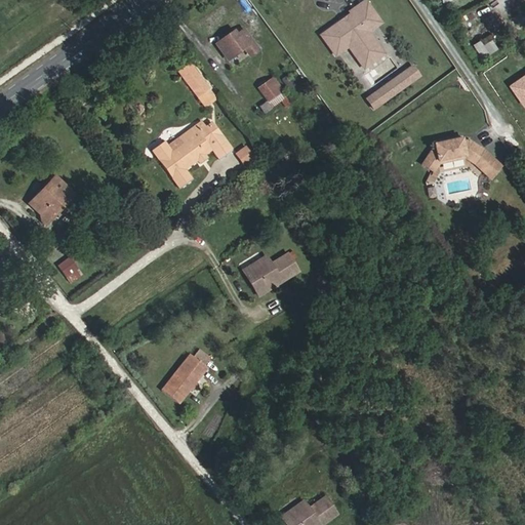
[(378,51),(367,35),(364,32),(377,23),(363,2),(348,13),(350,15),(345,19),(348,23),(340,27),(338,24),(319,38),(331,55),(346,46),(348,49),(358,66),(378,51)]
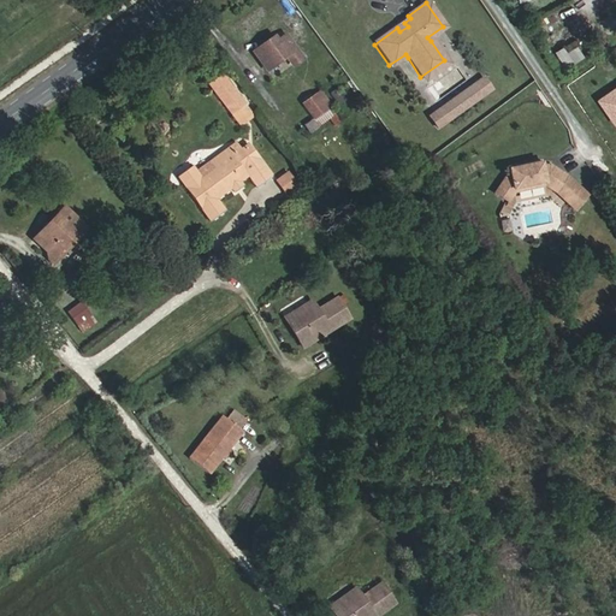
[(431,41),(445,30),(443,27),(427,37),(431,41)]
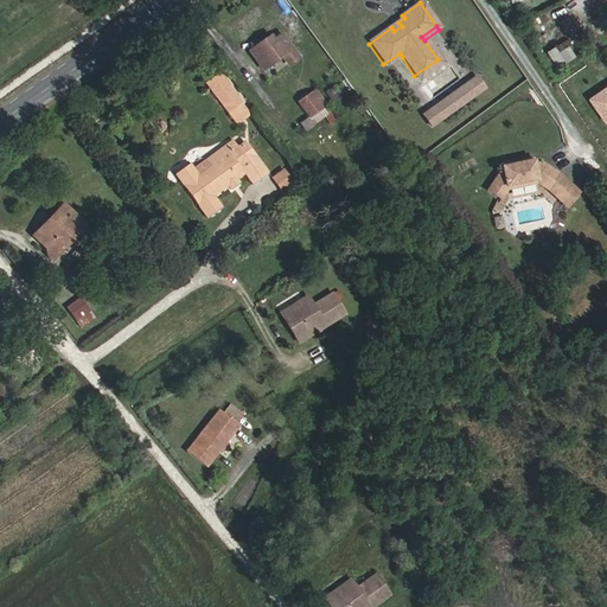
[(268,32),(244,49),(260,70),(280,56),(288,65),(299,57),(280,31),(272,37),(268,32)]
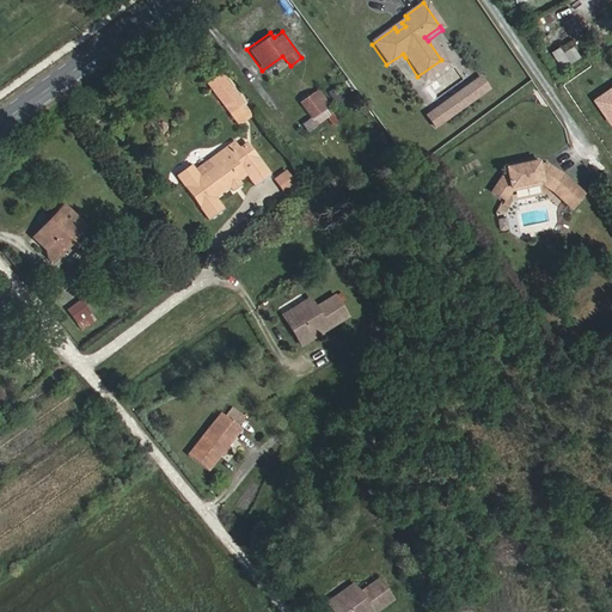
[(386,65),(389,68),(405,57),(403,54),(386,65)]
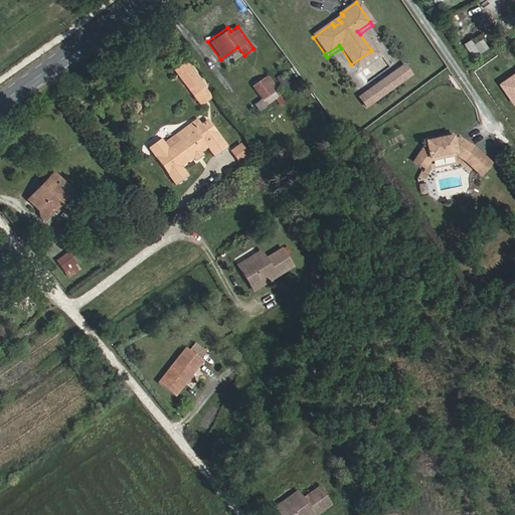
[(351,64),(355,69),(375,55),(371,50),(351,64)]
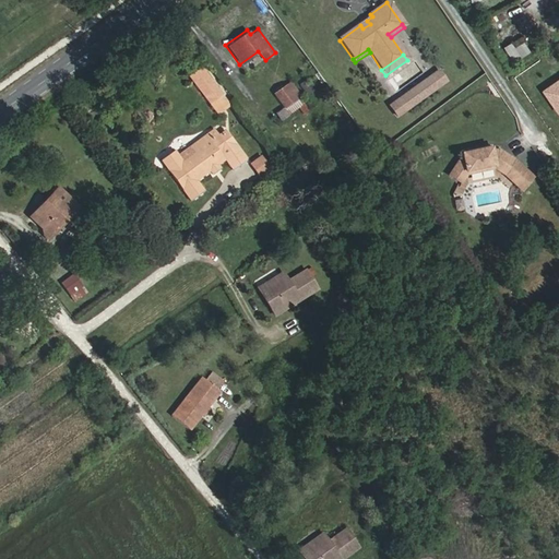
[(399,120),(449,82),(439,69),(389,107),(399,120)]
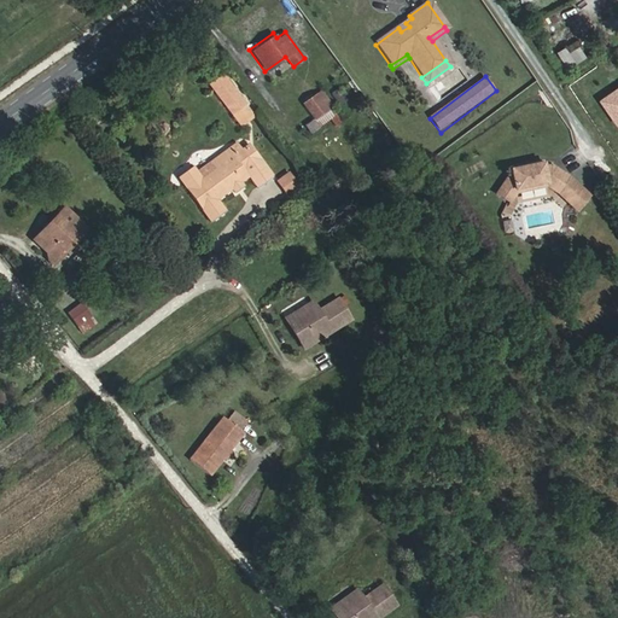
[(617,122),(617,87),(600,100),(616,123),(617,122)]
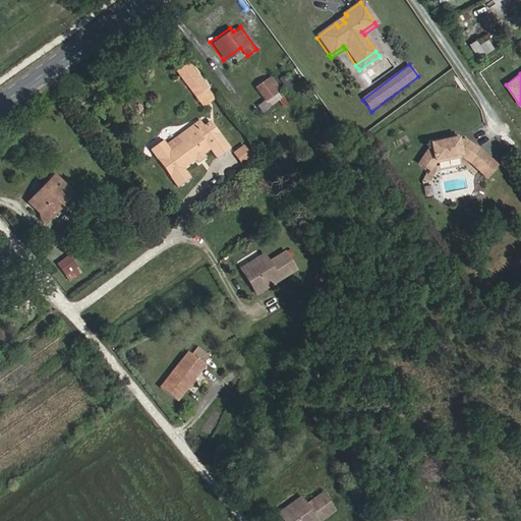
[(280,91),(282,90),(271,74),(254,85),(265,101),(280,91)]
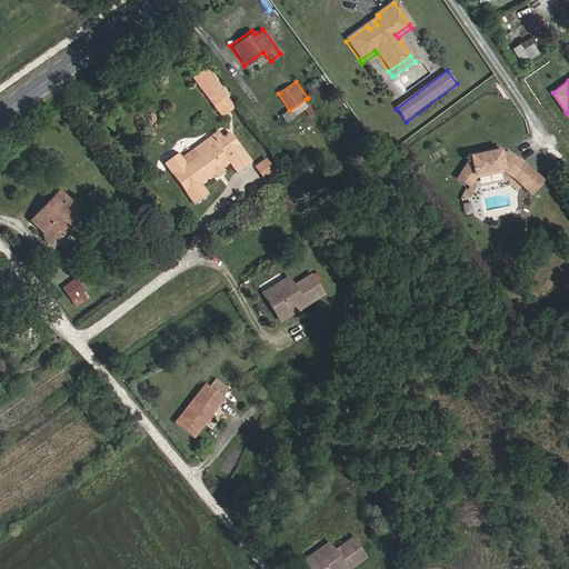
[(233,109),(225,97),(221,99),(228,107),(219,113),(222,117),(233,109)]
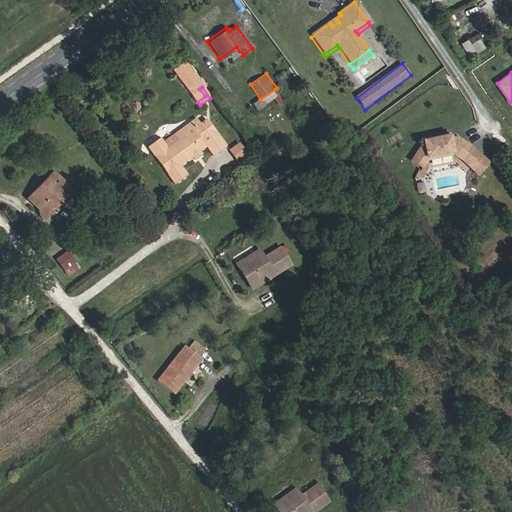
[(199,89),(192,95),(197,102),(205,96),(199,89)]
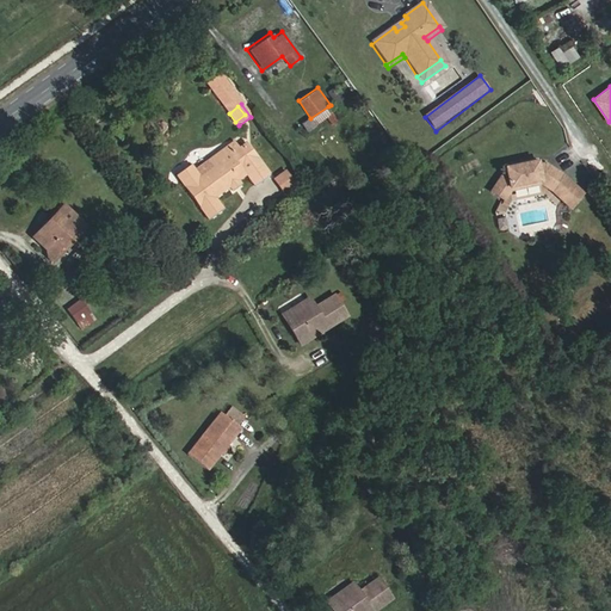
[(331,125),(338,121),(328,106),(310,118),(315,125),(326,118),(331,125)]
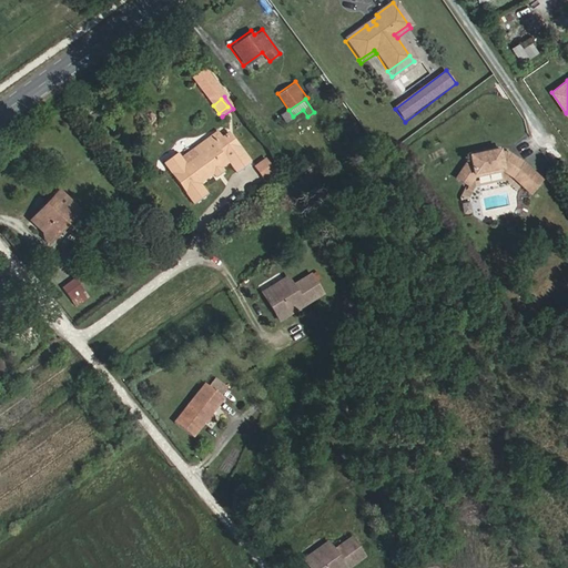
[(280,117),(284,123),(293,117),(288,110),(280,117)]
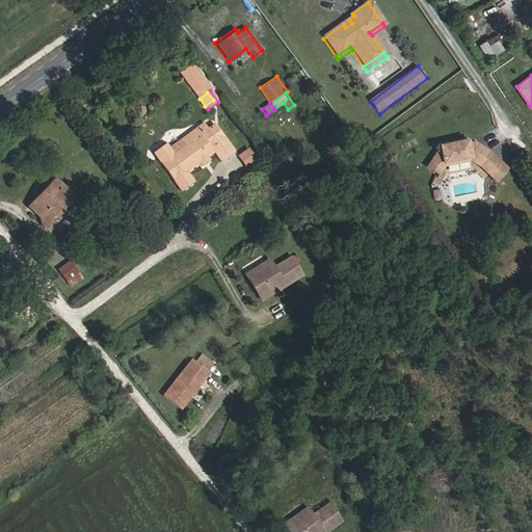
[(192,182),(185,173),(198,162),(201,164),(208,158),(207,156),(213,151),(220,161),(234,153),(224,139),(218,143),(208,130),(204,124),(181,139),(185,145),(173,156),(167,150),(155,159),(178,192),(192,182)]
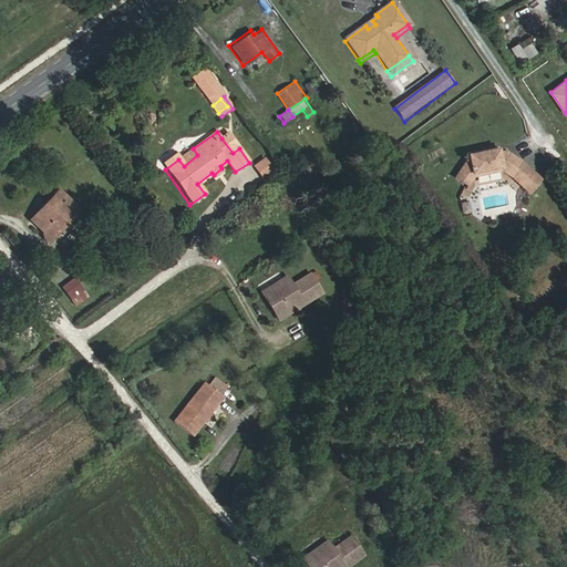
[(239,148),(229,134),(222,138),(233,153),(239,148)]
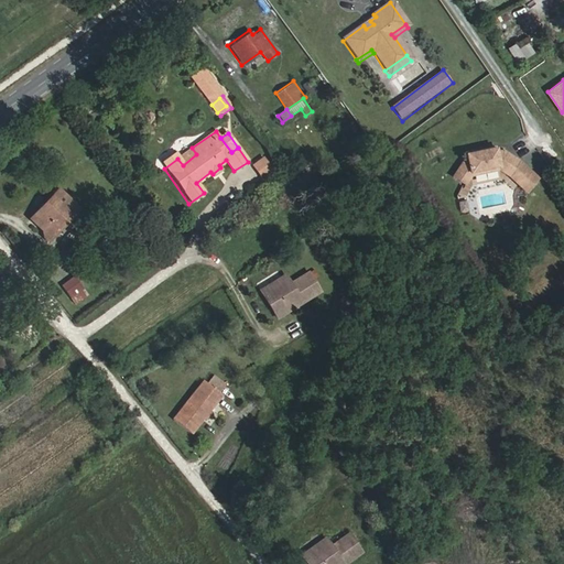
[(192,148),(177,159),(183,165),(196,154),(192,148)]
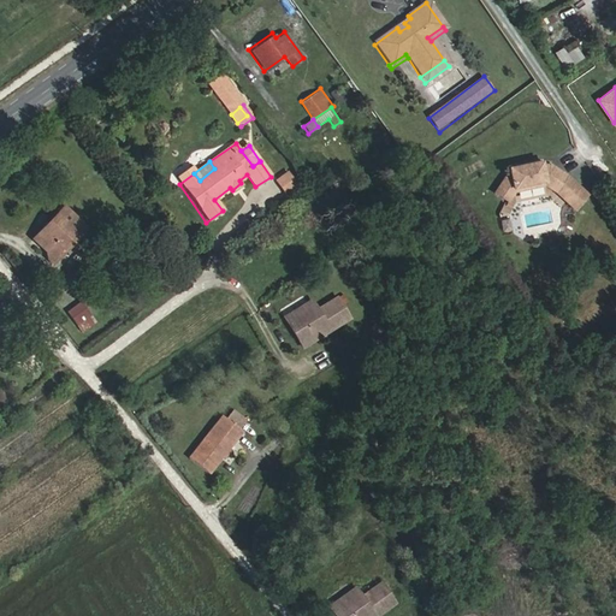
[(592,196),(569,176),(552,166),(544,167),(543,163),(532,165),(532,169),(523,170),(522,167),(510,170),(513,179),(507,181),(498,196),(511,205),(516,195),(515,191),(549,184),(549,188),(558,194),(579,212),(592,196)]
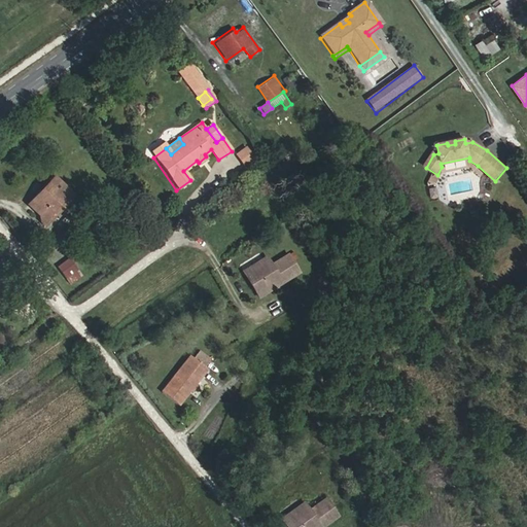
[(163,144),(149,153),(153,157),(166,148),(163,144)]
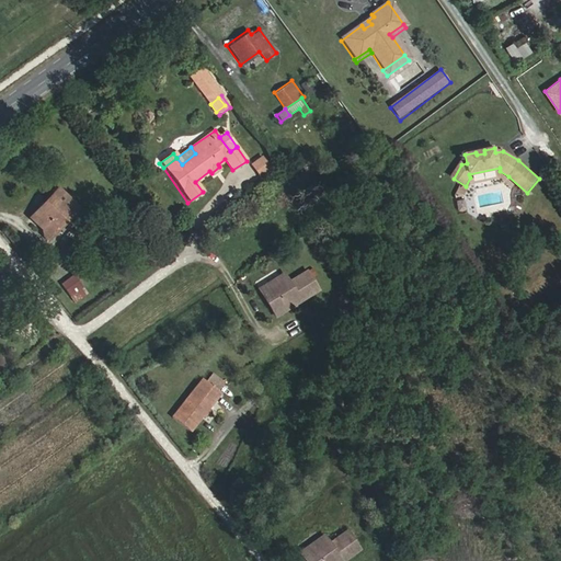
[(253,161),(260,174),(271,169),(264,156),(253,161)]
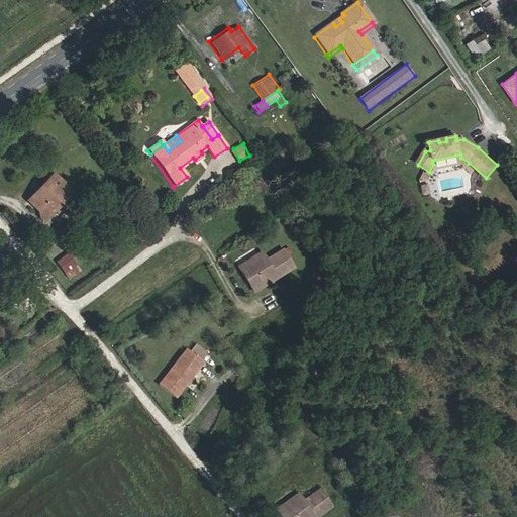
[(433,164),(460,158),(460,154),(432,161),(433,164)]
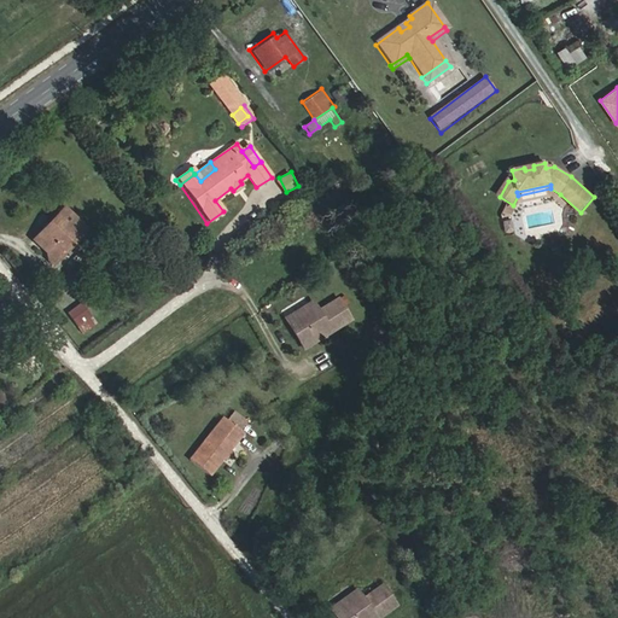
[(51,221),(54,225),(34,243),(42,252),(45,260),(51,264),(85,232),(62,209),(51,221)]
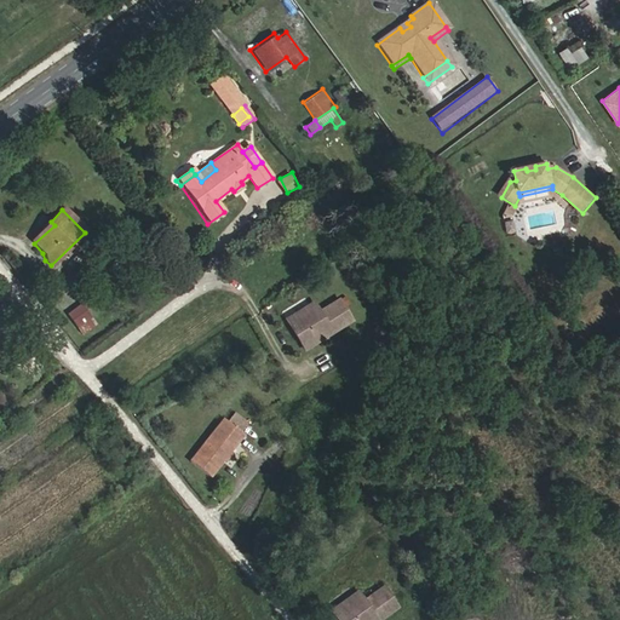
[(51,222),(30,240),(34,244),(55,225),(51,222)]
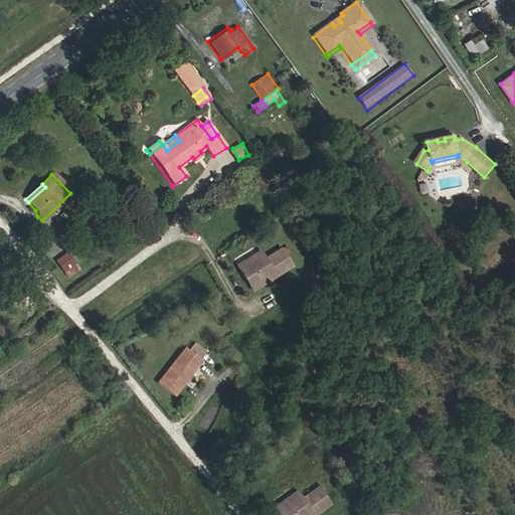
[(273,278),(292,267),(281,249),(267,259),(263,251),(247,260),(252,268),(241,275),(251,291),(268,281),(266,278),(272,274),(273,278)]
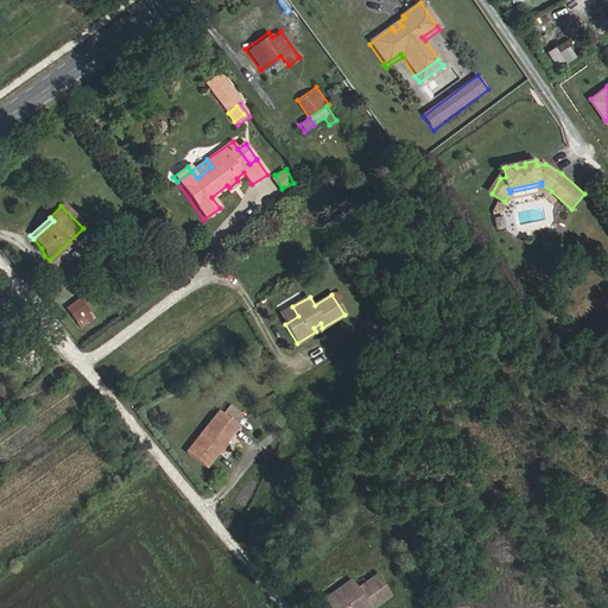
[(86,311),(77,298),(62,309),(70,322),(86,311)]
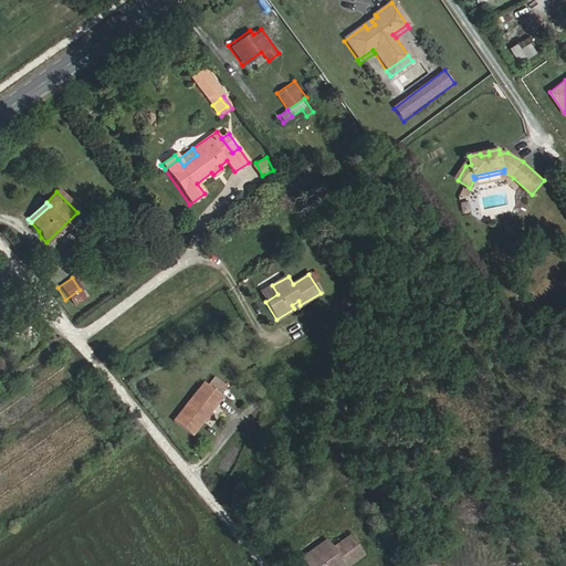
[(272,285),(260,293),(265,302),(278,294),(272,285)]
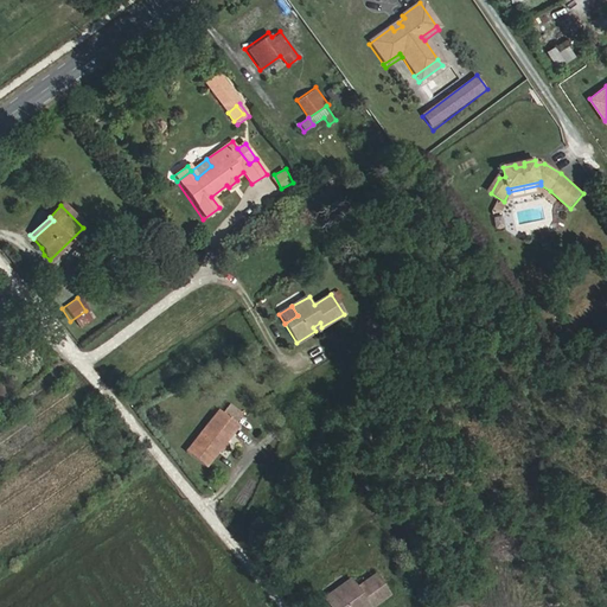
[(70,321),(76,327),(90,318),(85,311),(70,321)]
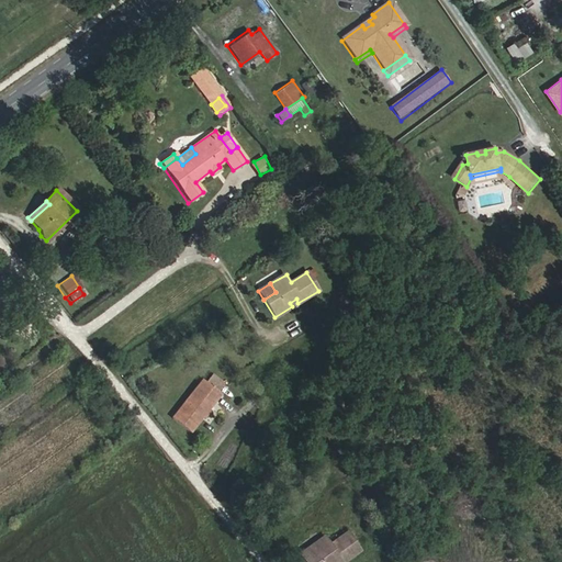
[(218,396),(202,383),(175,417),(190,430),(218,396)]
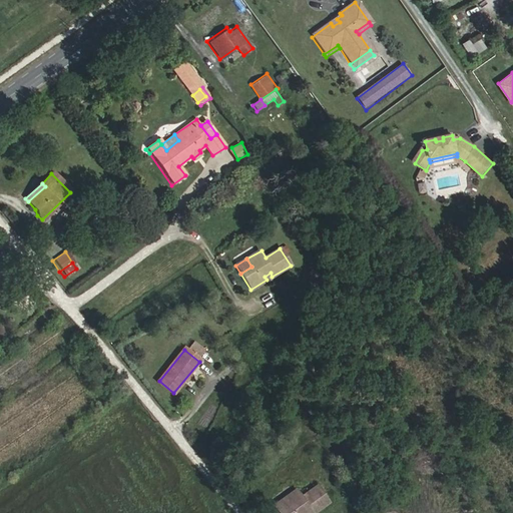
[(284,500),(289,508),(281,512),(308,512),(309,512),(314,512),(328,504),(317,488),(303,497),(298,490),(284,500)]
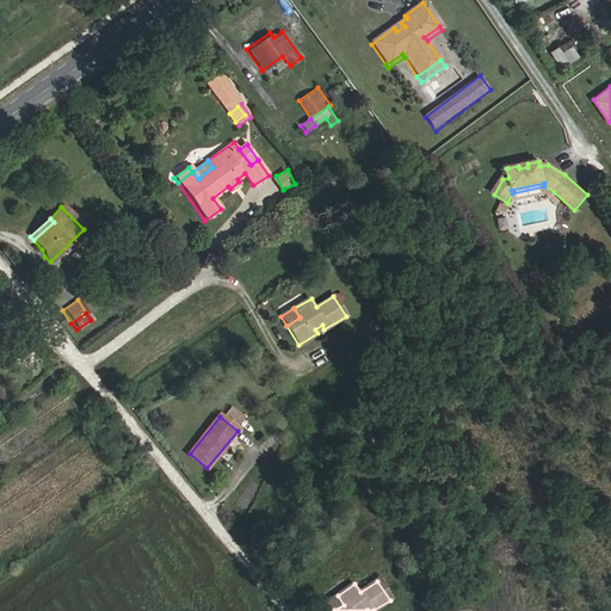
[(338,596),(326,604),(329,610),(334,610),(344,605),(338,596)]
